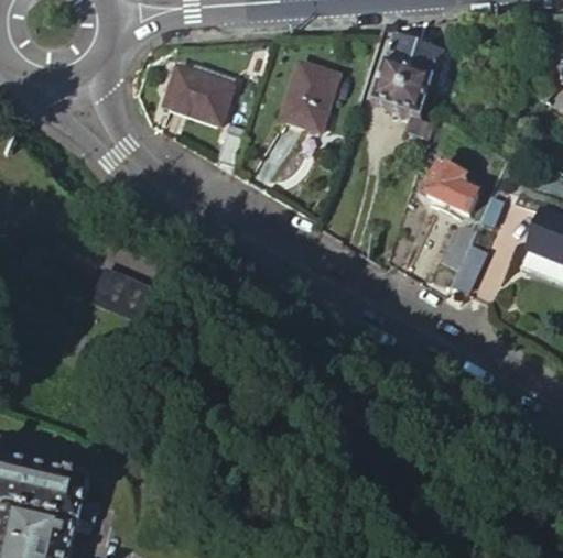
[(399,34),(419,39),(422,23),(401,20),(399,34)]
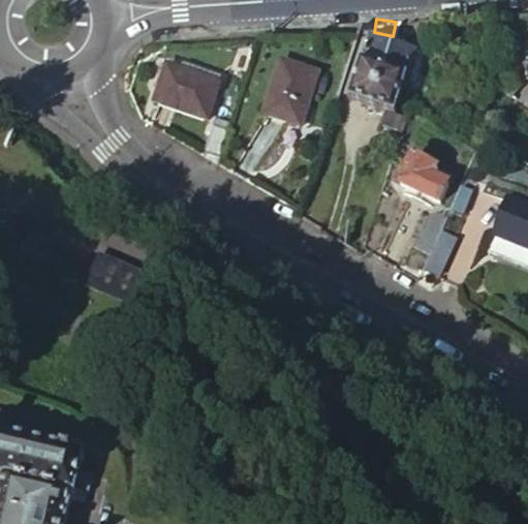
[(347,95),(371,103),(391,41),(368,33),(347,95)]
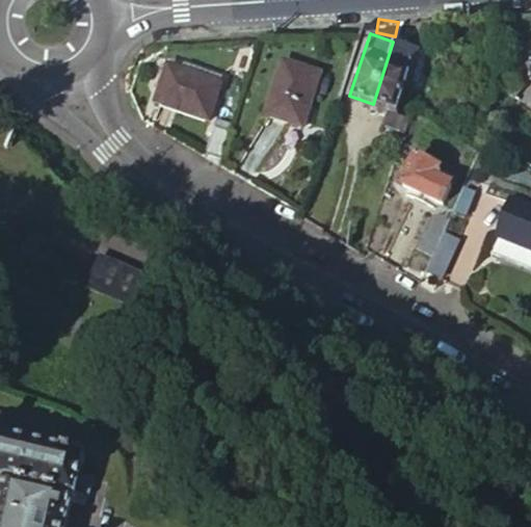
[(373,104),(381,106),(395,110),(415,49),(393,42),(373,104)]
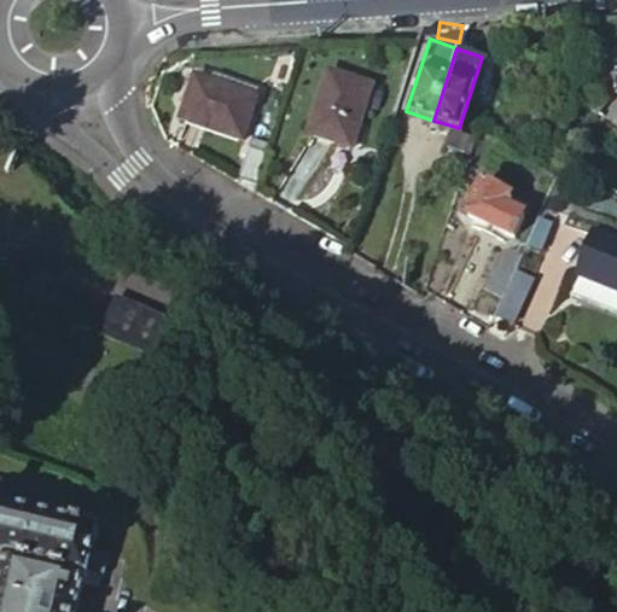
[(326,66),(306,130),(350,144),(370,81),(326,66)]
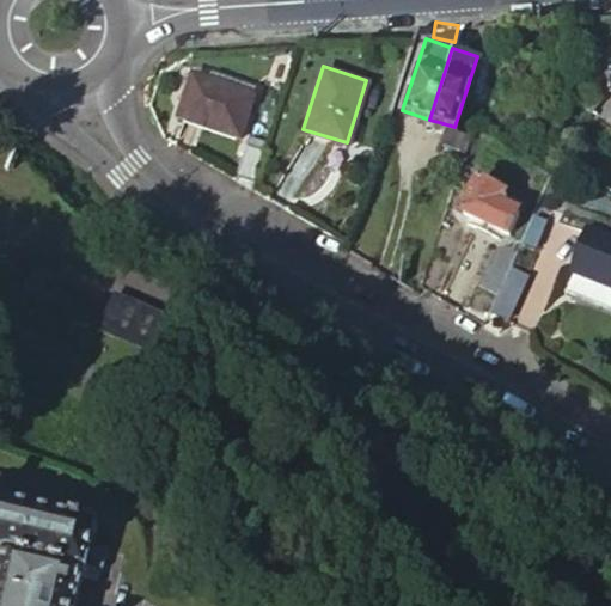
[(225,83),(227,74),(211,69),(208,78),(191,71),(177,115),(239,136),(254,92),(225,83)]
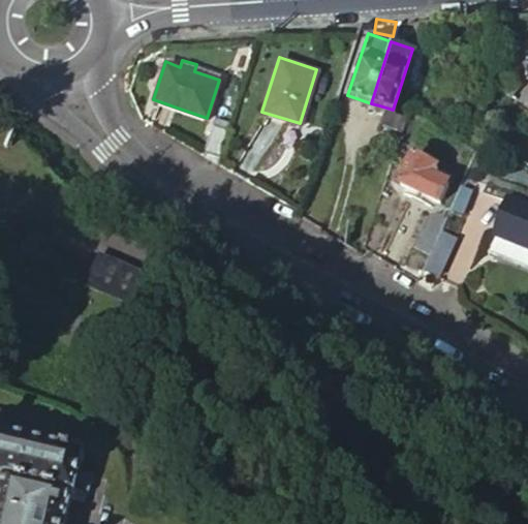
[(221,73),(196,64),(194,71),(219,80),(221,73)]
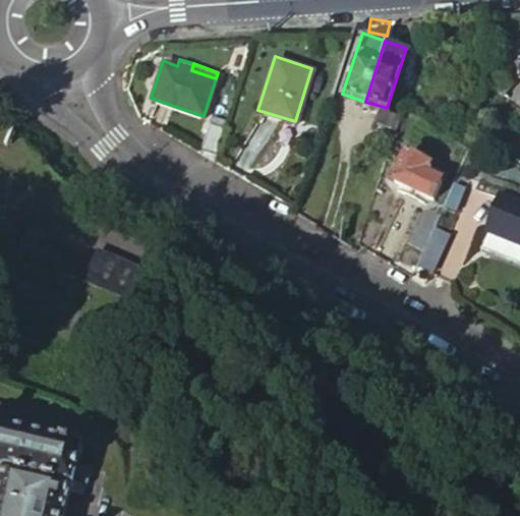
[(364,133),(389,141),(398,112),(387,108),(373,104),(364,133)]
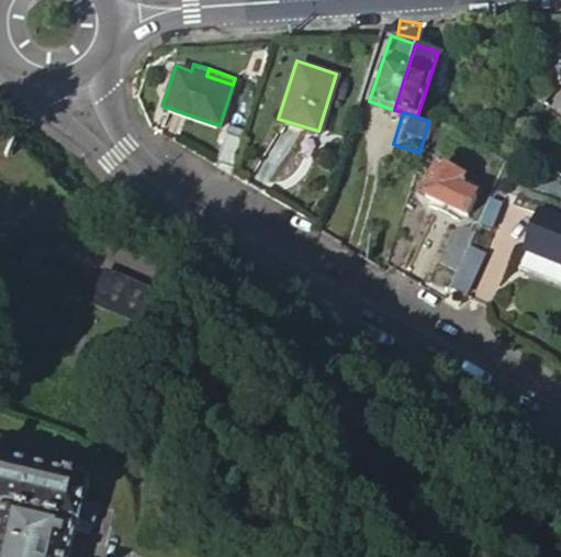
[(215,157),(233,162),(242,135),(225,130),(215,157)]
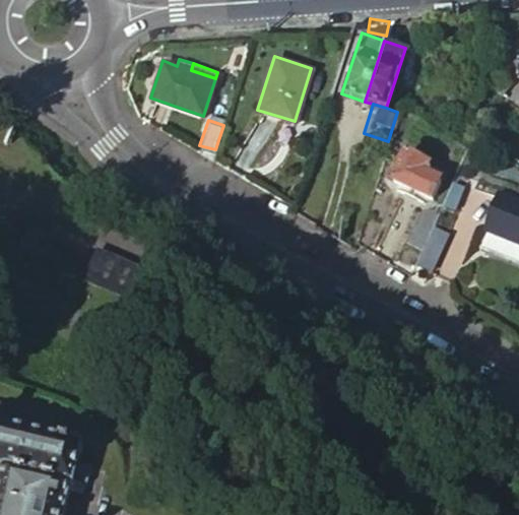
[(471,144),(478,147),(481,136),(473,135),(471,144)]
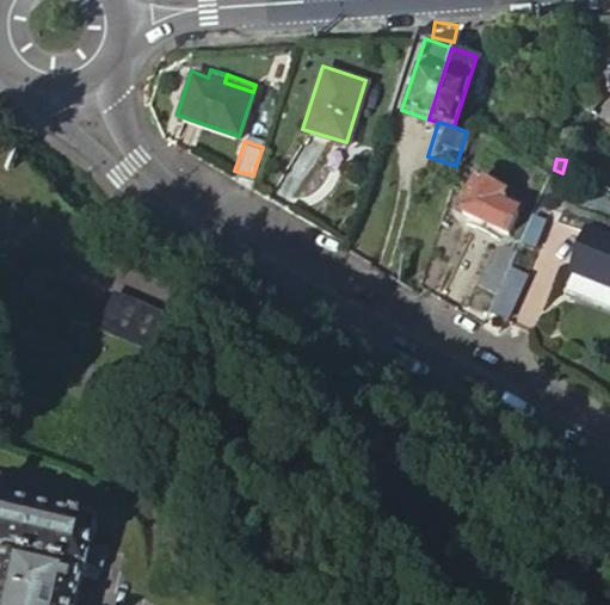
[(475,176),(460,210),(504,232),(515,209),(499,201),(504,191),(475,176)]
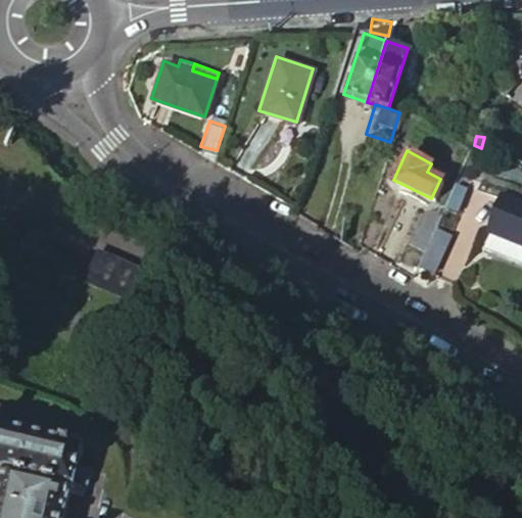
[(86,191),(68,182),(78,194),(83,200),(86,191)]
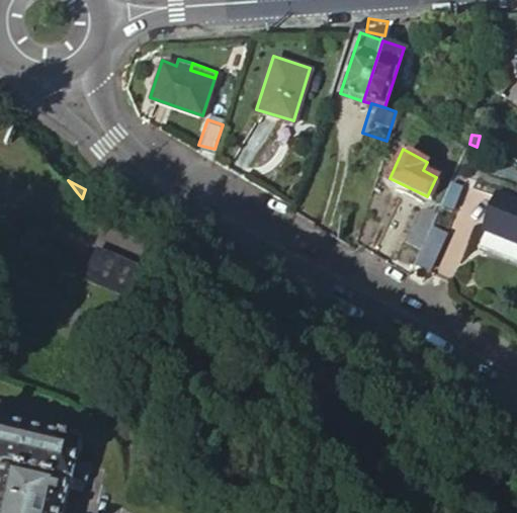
[(481,230),(484,230),(516,242),(516,199),(496,191),(481,230)]
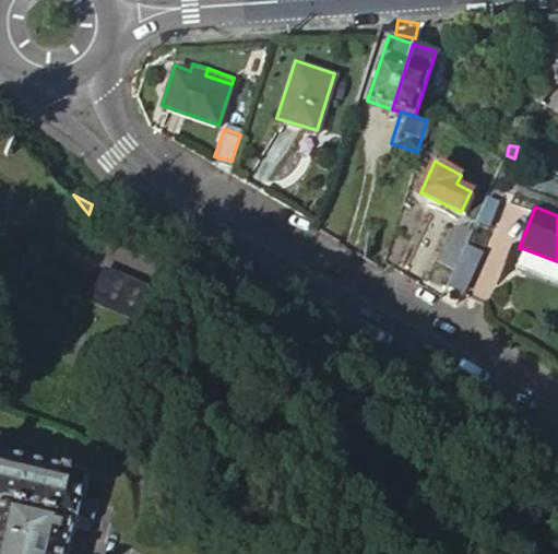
[(99,272),(98,271),(0,224),(0,256),(87,298),(99,272)]
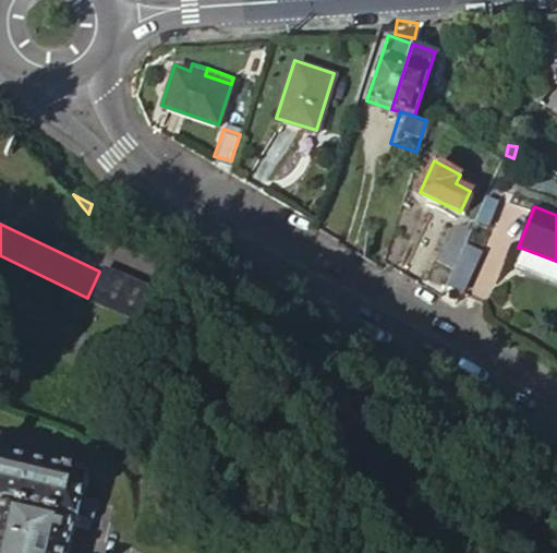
[(448,280),(465,287),(480,245),(463,240),(448,280)]
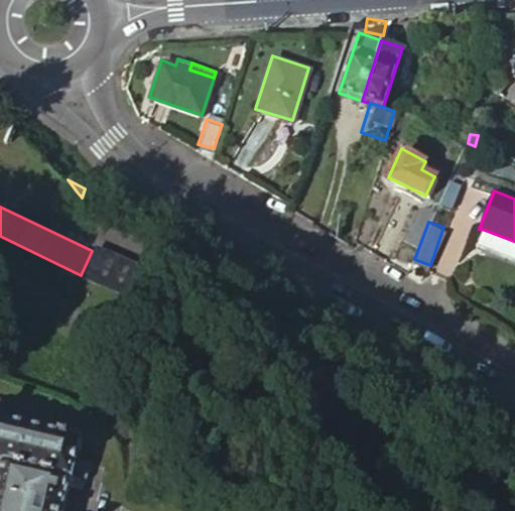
[(514,241),(482,229),(477,244),(514,258),(514,241)]
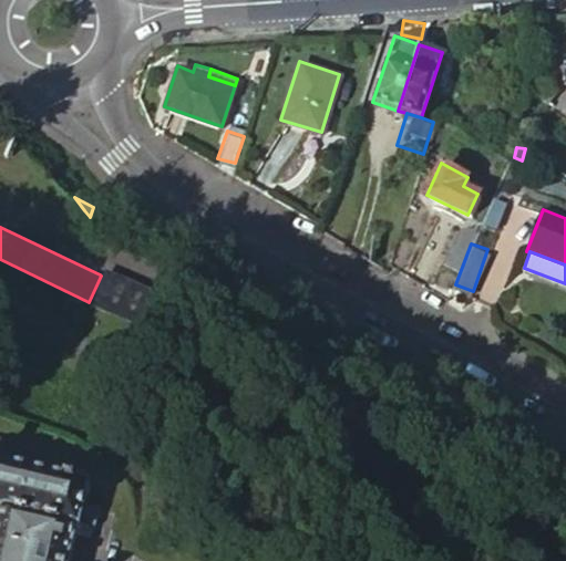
[(165,295),(103,267),(100,274),(101,276),(89,302),(148,332),(165,295)]
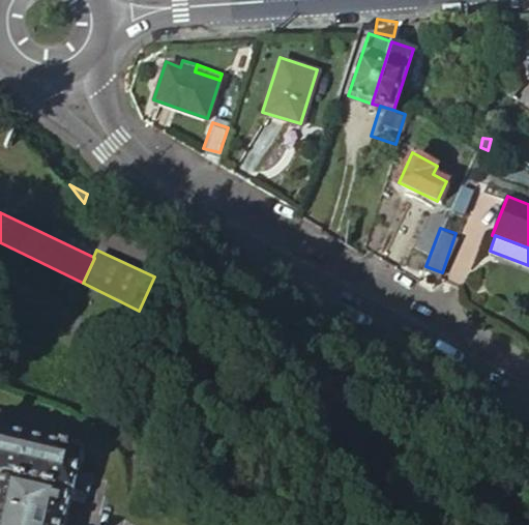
[(0,435),(31,443),(36,425),(37,420),(0,410),(0,435)]
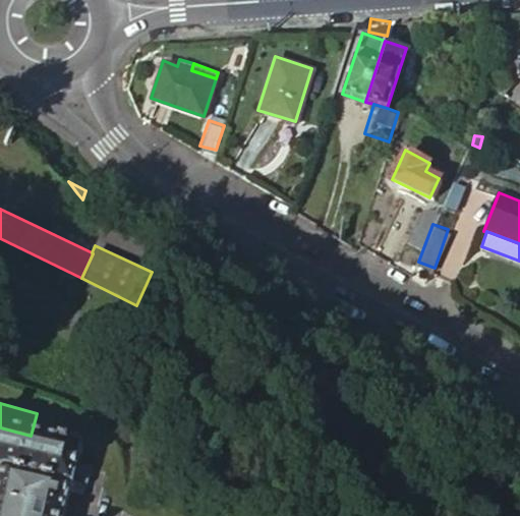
[(72,484),(72,482),(76,463),(80,447),(78,446),(81,434),(65,430),(66,425),(36,417),(31,436),(0,427),(0,464),(2,465),(0,473),(0,515),(61,515),(69,483),(72,484)]
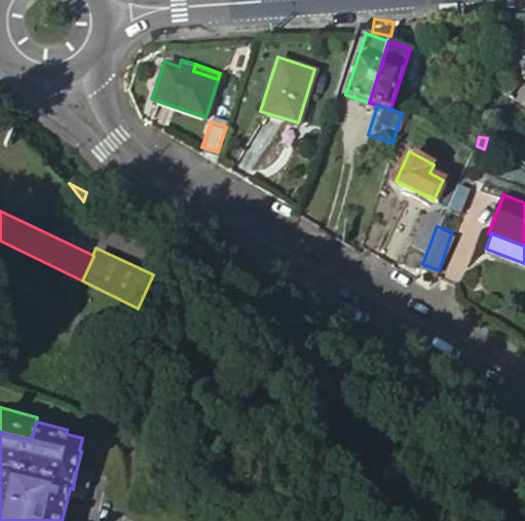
[(77,468),(73,487),(87,490),(92,473),(77,468)]
